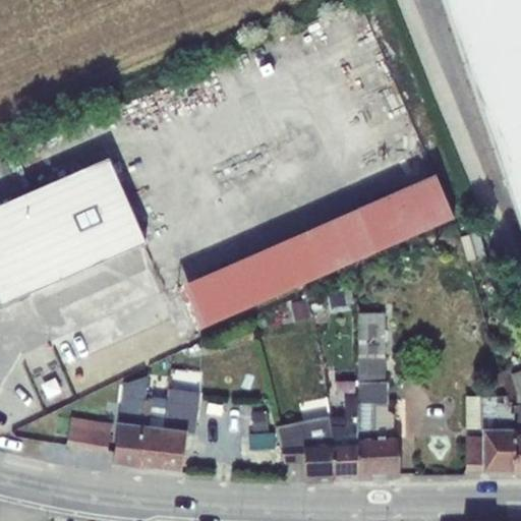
[(520,0),(441,0),(520,231),(520,0)]
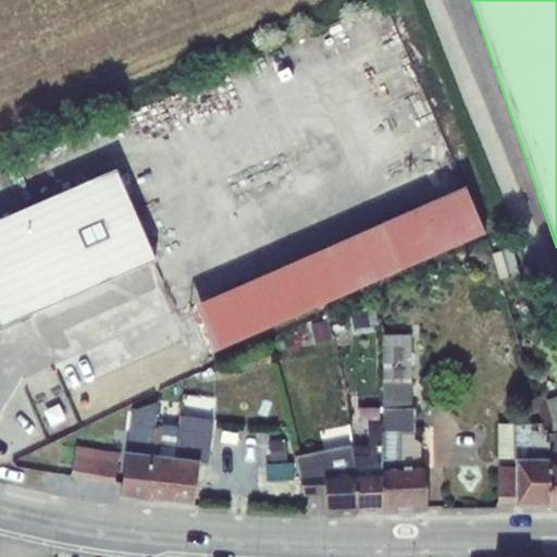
[(118,170),(0,220),(0,326),(157,260),(118,170)]
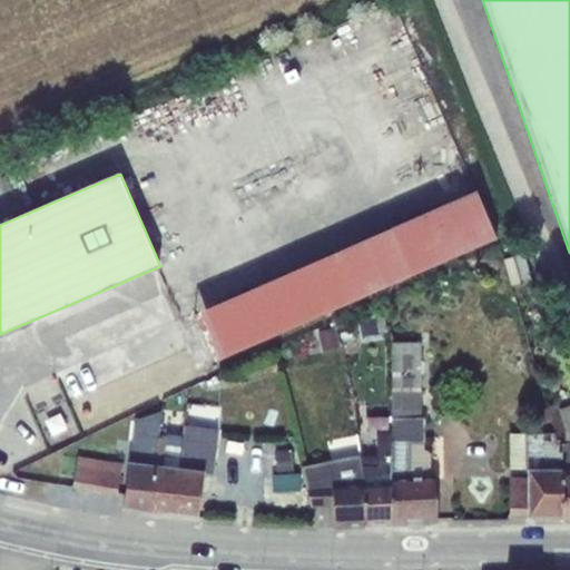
[(477,190),(194,314),(215,363),(499,239),(477,190)]
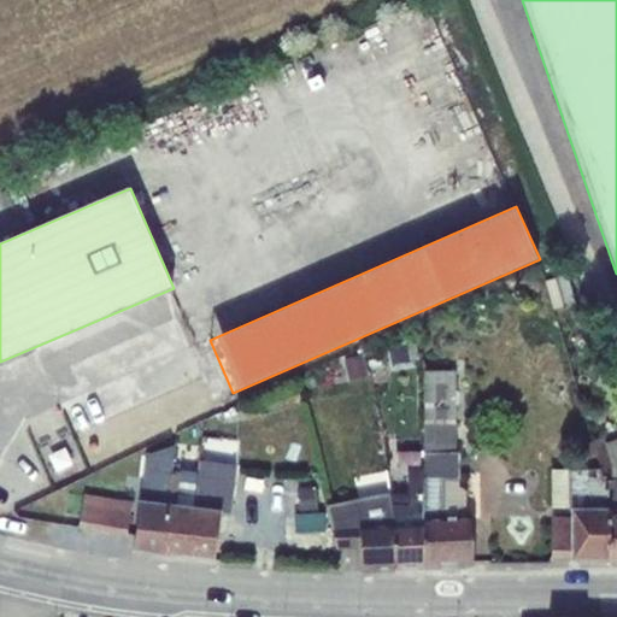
[(566,276),(547,281),(553,305),(573,300),(566,276)]
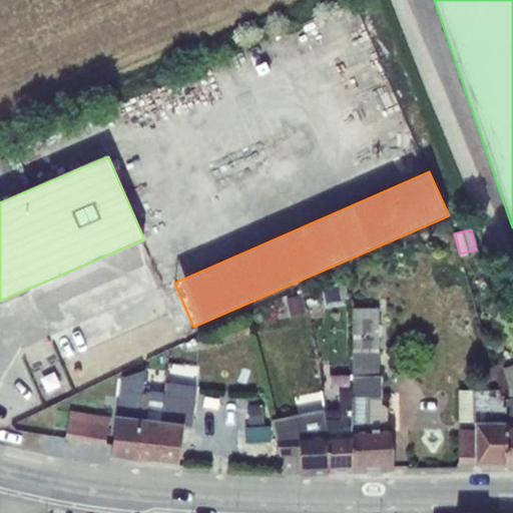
[(347,283),(323,288),(326,303),(350,299),(347,283)]
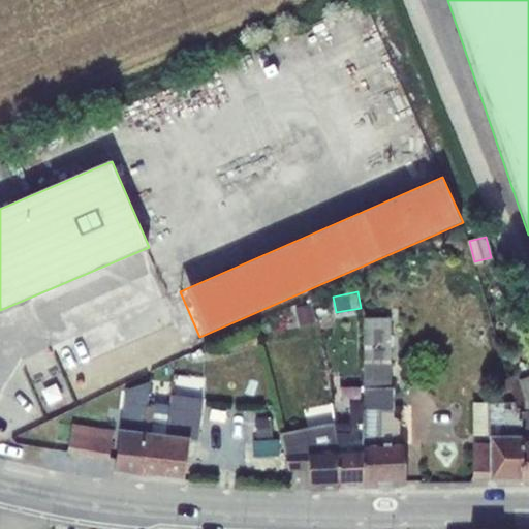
[(364,410),(362,449),(364,446),(393,444),(393,439),(400,434),(400,422),(393,417),(393,389),(390,389),(390,318),(364,318),(364,410)]
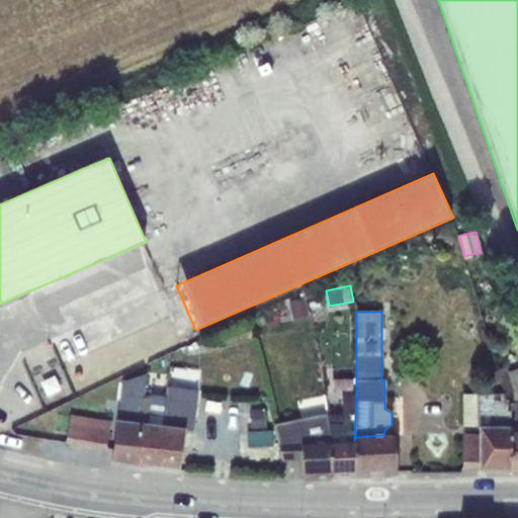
[(221,362),(209,364),(211,375),(223,373),(221,362)]
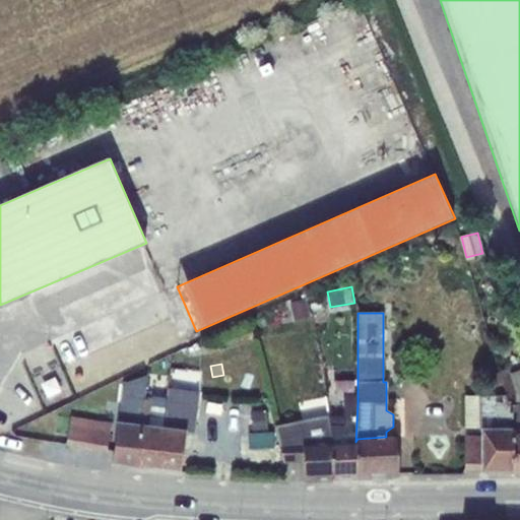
[(504,385),(507,395),(511,405),(513,431),(513,435),(519,435),(519,370),(510,374),(508,368),(499,370),(500,372),(504,385)]
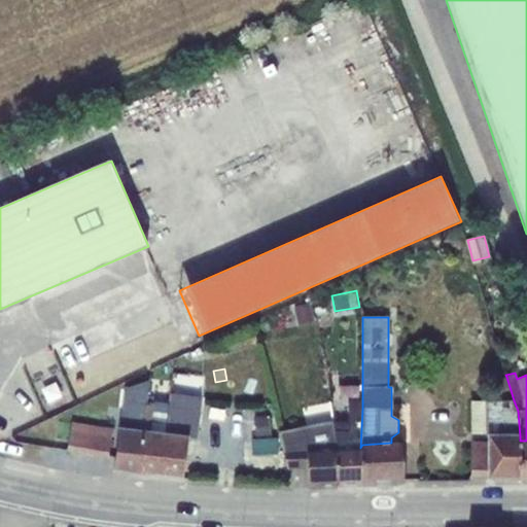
[(165,434),(188,437),(192,411),(173,408),(174,394),(175,388),(166,387),(164,408),(159,407),(163,374),(148,378),(148,381),(121,390),(128,403),(132,405),(128,429),(142,431),(165,434)]
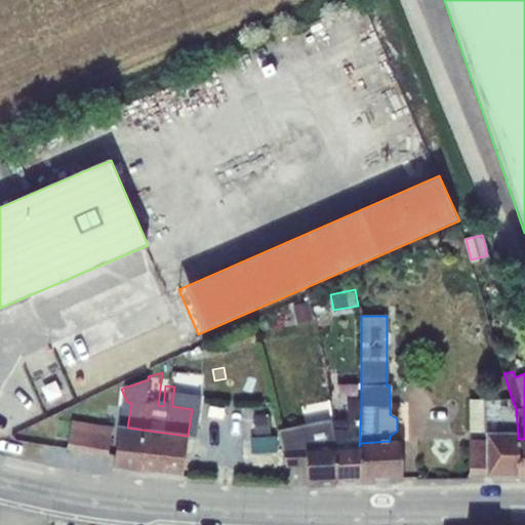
[(509,389),(505,375),(497,377),(501,391),(509,389)]
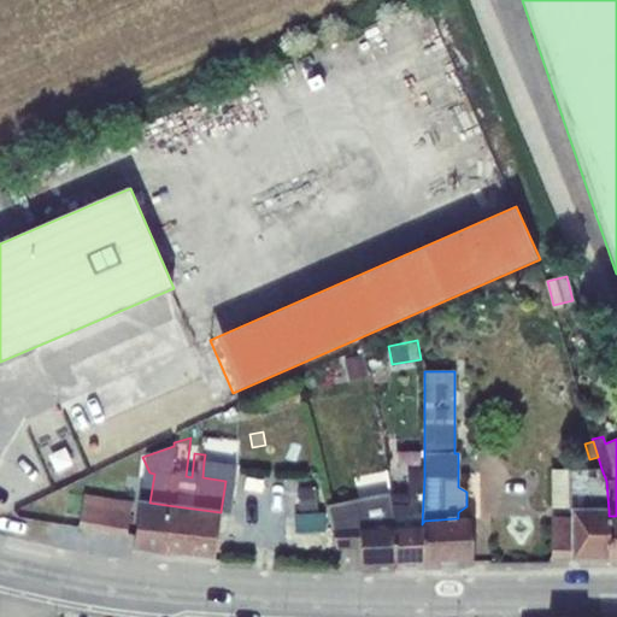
[(225,481),(227,464),(204,462),(203,477),(225,481)]
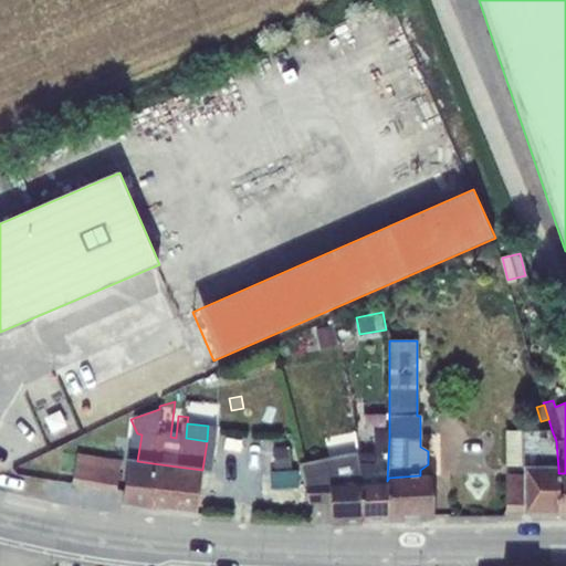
[(208,426),(207,441),(202,470),(212,471),(218,428),(208,426)]
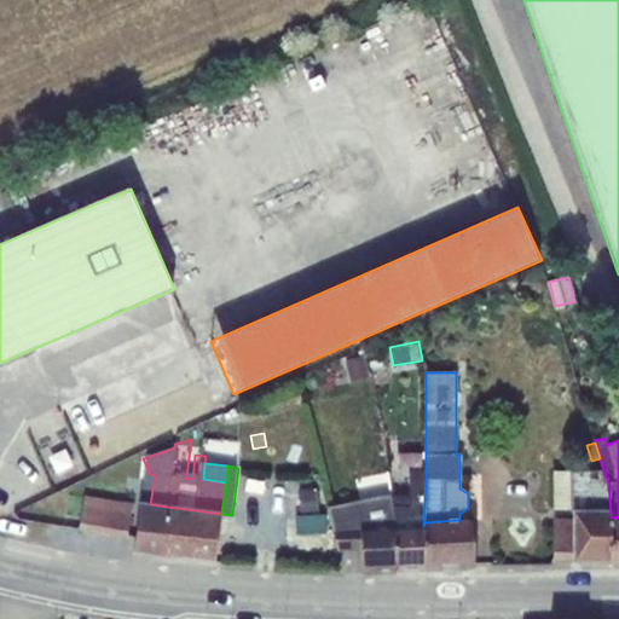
[(553,561),(574,562),(574,514),(611,513),(608,482),(603,470),(553,470),(553,561)]
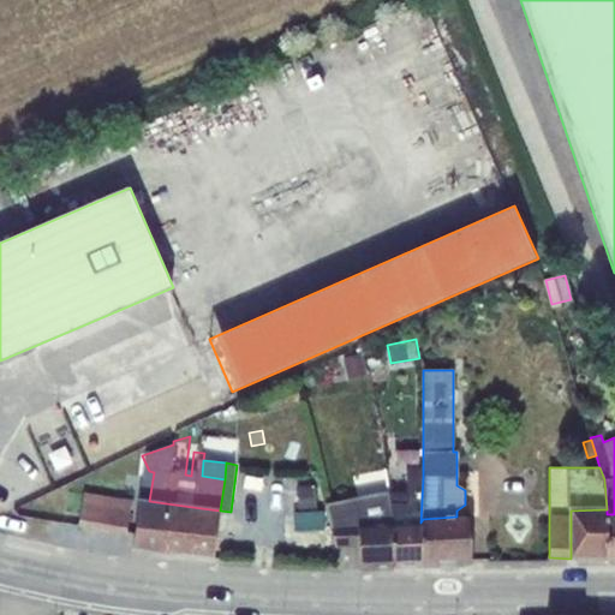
[(421,523),(423,477),(407,477),(407,502),(408,523),(421,523)]
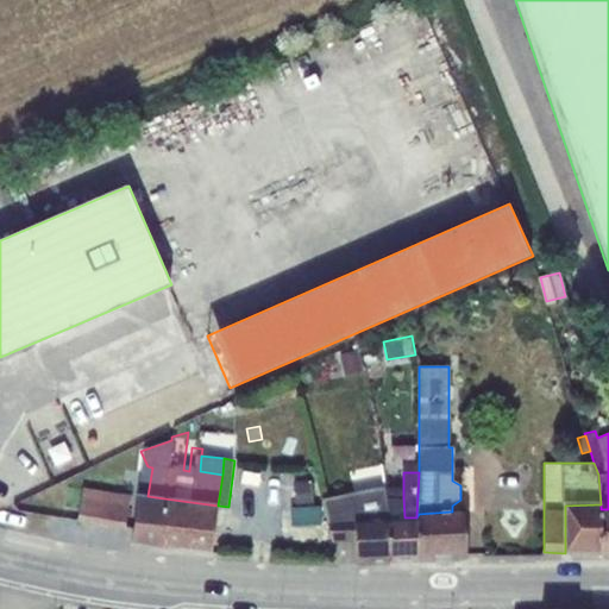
[(405,518),(403,497),(388,497),(388,485),(321,498),(332,542),(360,540),(356,520),(389,519),(405,518)]
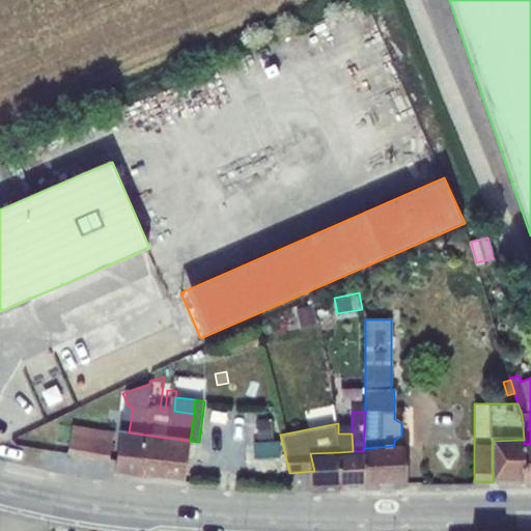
[(116,462),(120,431),(73,425),(67,454),(116,462)]
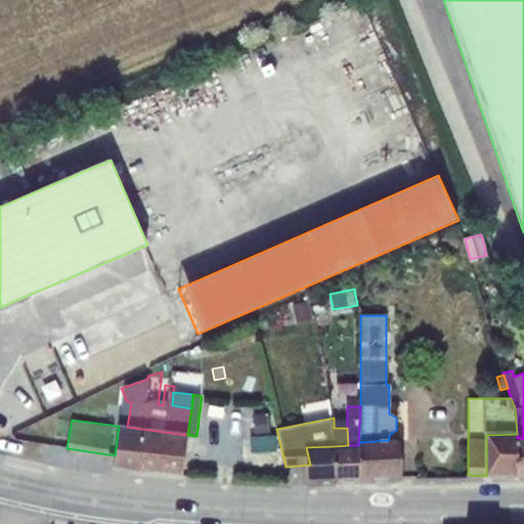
[(136,471),(141,429),(127,427),(119,426),(115,455),(114,468),(136,471)]
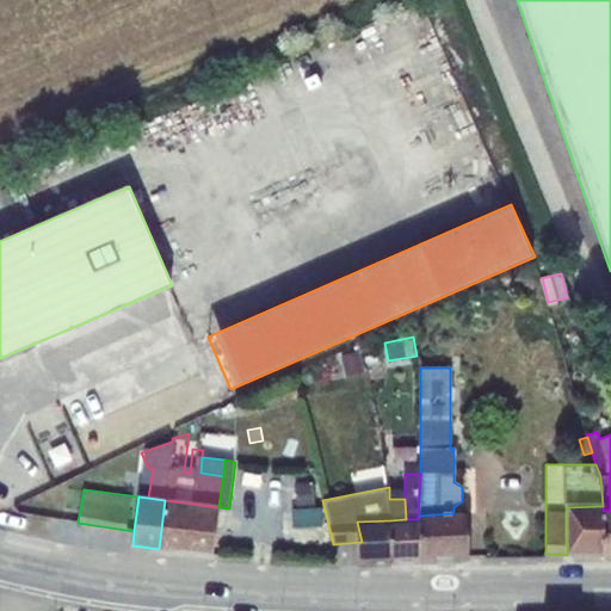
[(185,551),(191,504),(165,500),(159,549),(185,551)]
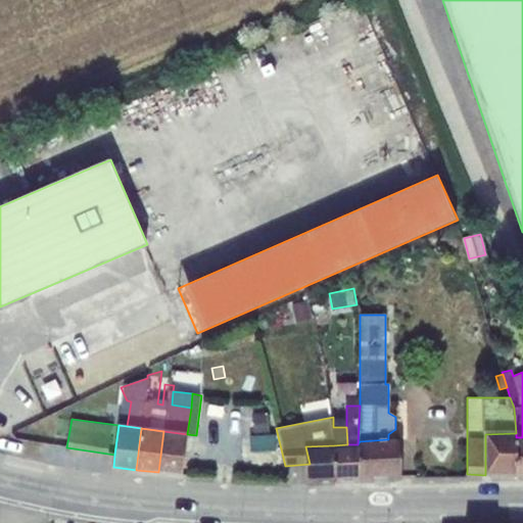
[(187,434),(163,431),(158,472),(181,475),(187,434)]
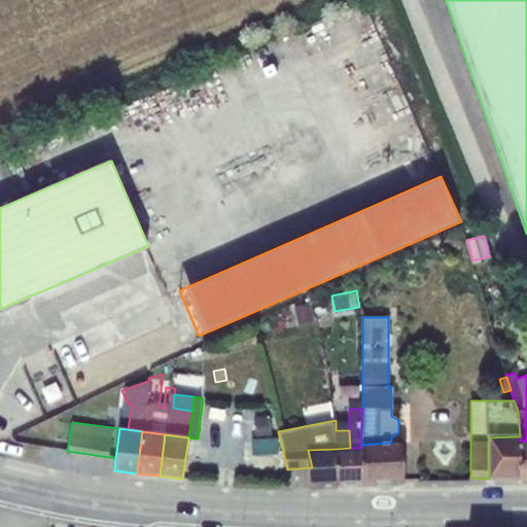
[(520,436),(489,437),(489,479),(520,480),(520,441),(520,436)]
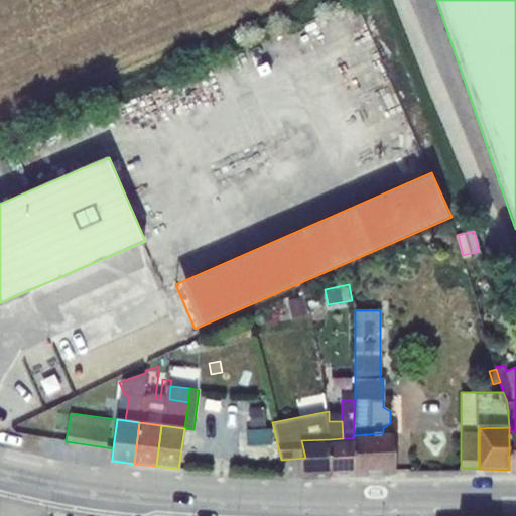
[(355,435),(353,438),(355,474),(394,473),(393,433),(383,433),(355,435)]
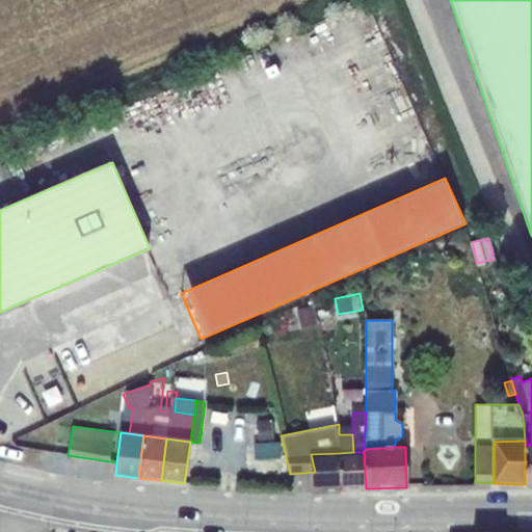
[(366,488),(364,452),(353,452),(340,453),(342,489),(366,488)]
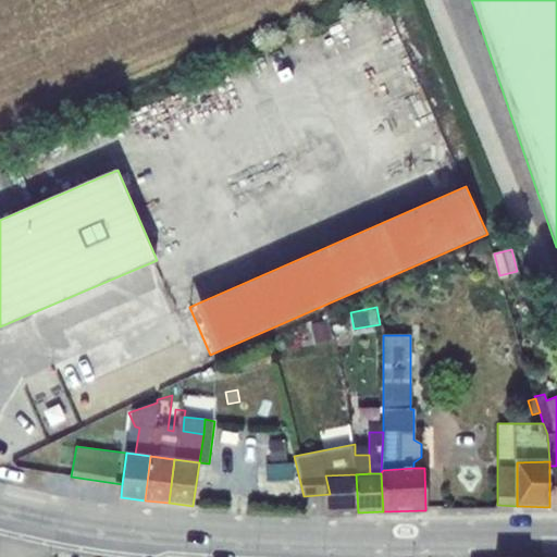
[(333,514),(358,512),(356,474),(325,475),(330,494),(333,514)]
